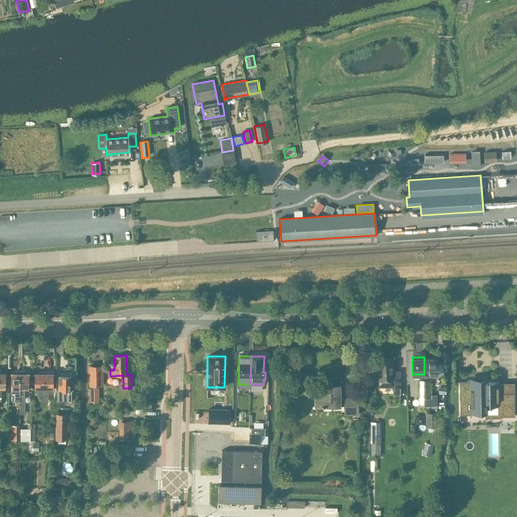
[(435,357),(424,357),(425,374),(435,374),(435,357)]
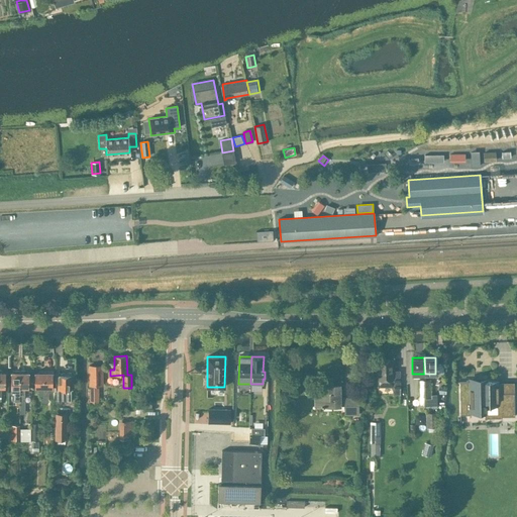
[(393,370),(393,358),(387,358),(377,358),(378,387),(393,387),(393,395),(400,395),(400,370),(393,370)]
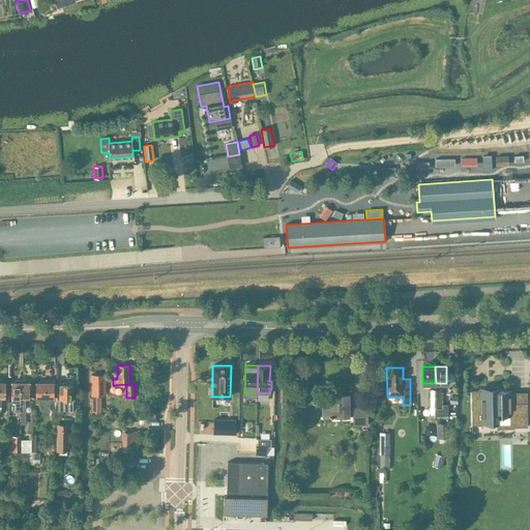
[(105,374),(91,375),(92,394),(105,394),(105,374)]
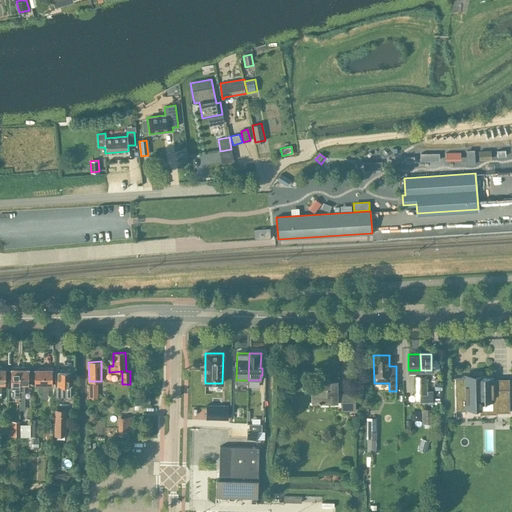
[(19,397),(20,367),(15,367),(14,368),(11,368),(11,383),(15,383),(14,397),(16,397),(19,397)]
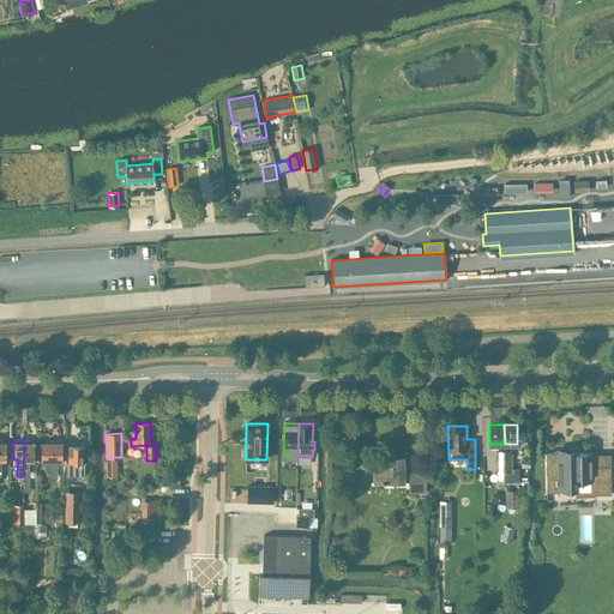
[(30,440),(24,440),(23,476),(23,480),(23,485),(29,485),(30,459),(34,459),(34,443),(30,441),(30,440)]
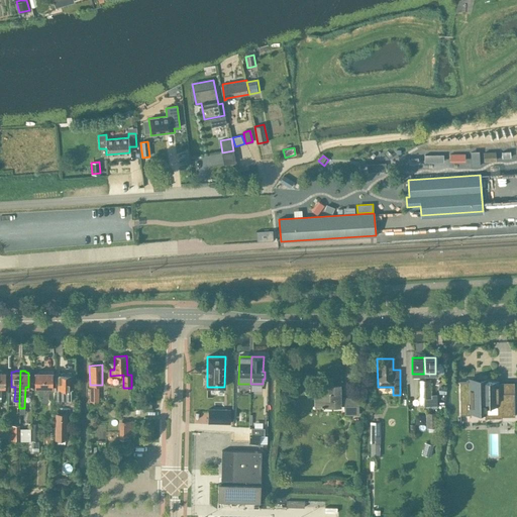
[(48,371),(38,371),(38,373),(34,373),(35,387),(38,387),(38,396),(48,396),(48,388),(53,388),(53,373),(48,373),(48,371)]
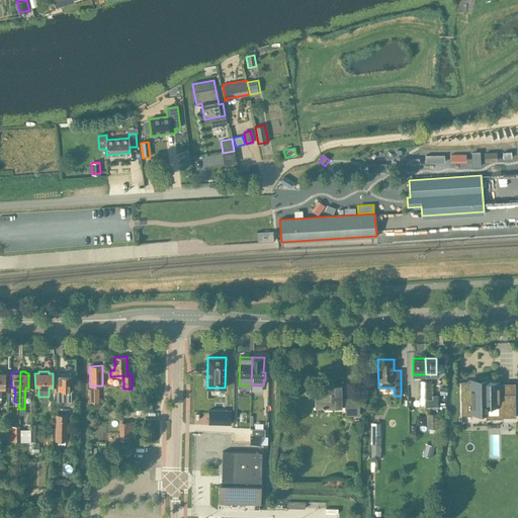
[(71,402),(71,373),(63,373),(63,375),(59,375),(59,390),(56,390),(56,404),(61,404),(61,402),(71,402)]
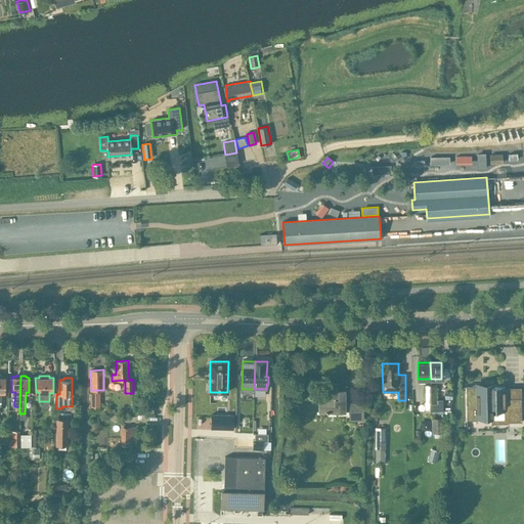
[(474,385),(466,385),(467,420),(477,420),(477,416),(490,416),(490,408),(507,408),(507,420),(509,420),(521,420),(521,415),(521,397),(520,397),(509,398),(505,398),(505,387),(490,387),(490,384),(476,384),(476,385),(474,385)]
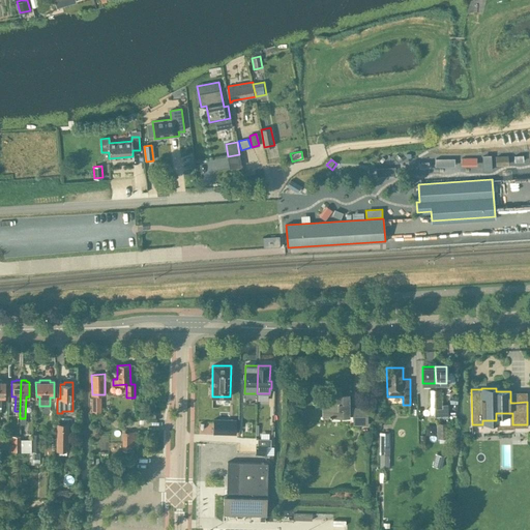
[(349,408),(348,394),(322,395),(323,416),(354,415),(354,424),(367,424),(367,408),(349,408)]
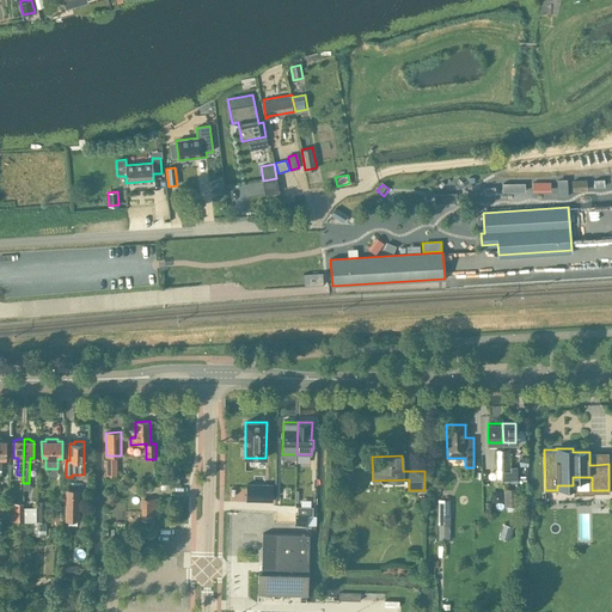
[(509,467),(503,467),(503,481),(509,479),(516,479),(516,467),(509,467)]
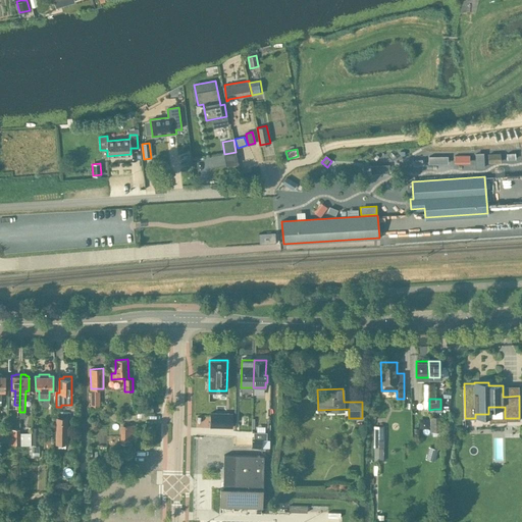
[(233,414),(211,414),(211,427),(233,427),(233,414)]
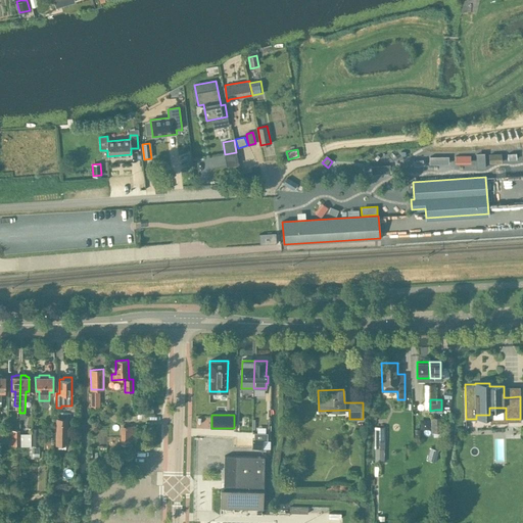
[(67,417),(57,417),(57,423),(57,444),(67,443),(67,424),(67,417)]
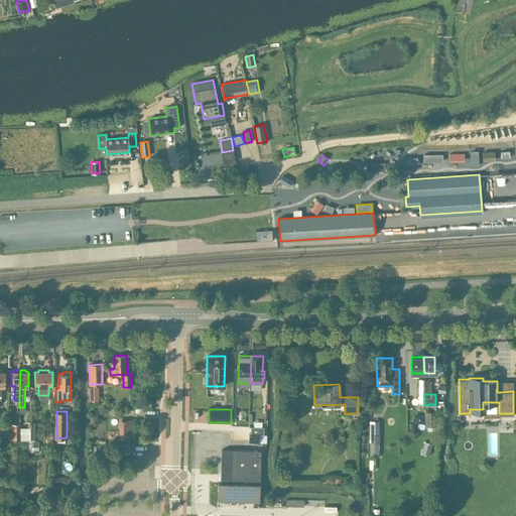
[(436,411),(426,412),(426,426),(436,426),(436,411)]
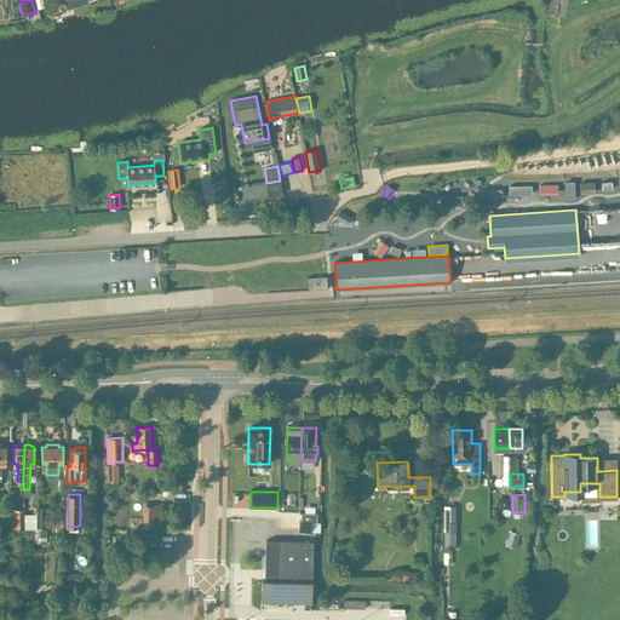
[(158,505),(147,505),(147,526),(154,526),(158,526),(158,516),(158,505)]
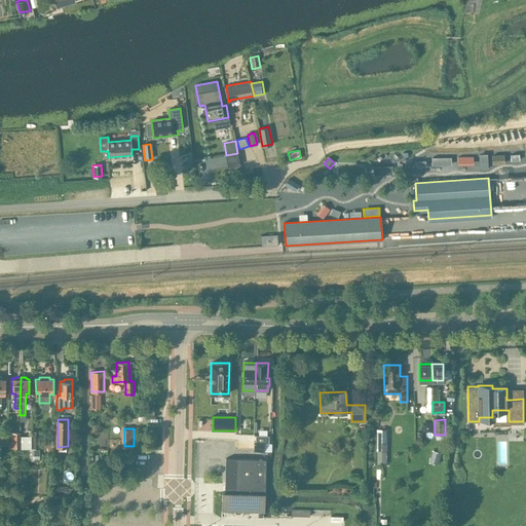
[(386,428),(377,428),(376,464),(385,464),(385,452),(386,452),(386,428)]
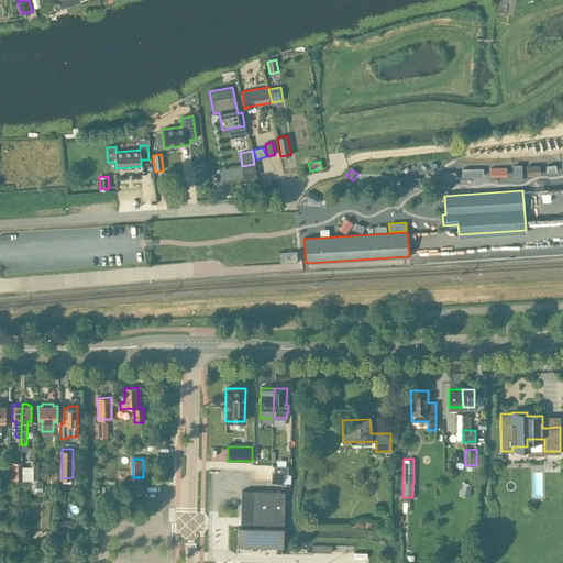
[(273,465),(273,473),(283,473),(283,474),(288,474),(288,466),(273,465)]
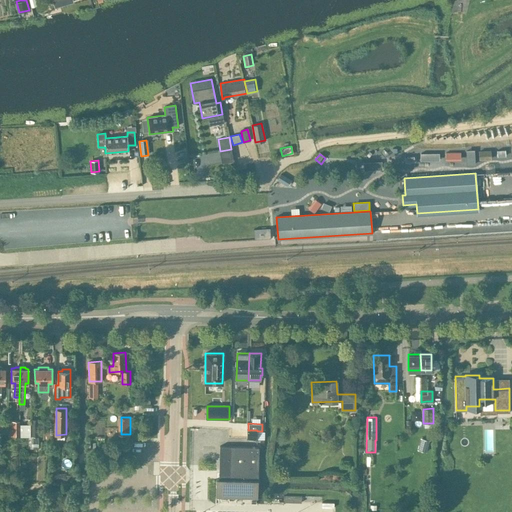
[(30,424),(20,424),(20,436),(30,436),(30,424)]
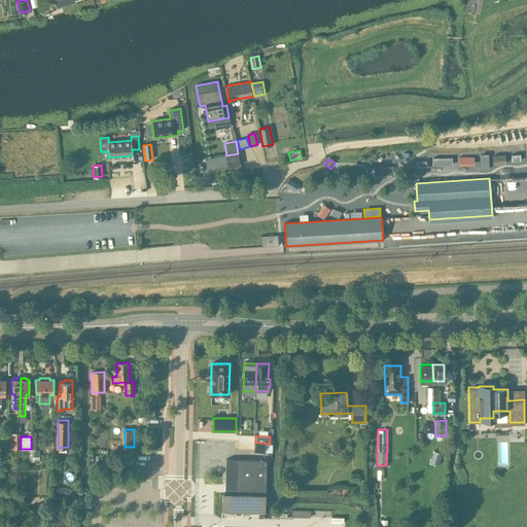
[(265,443),(254,443),(254,452),(265,452),(265,444),(265,443)]
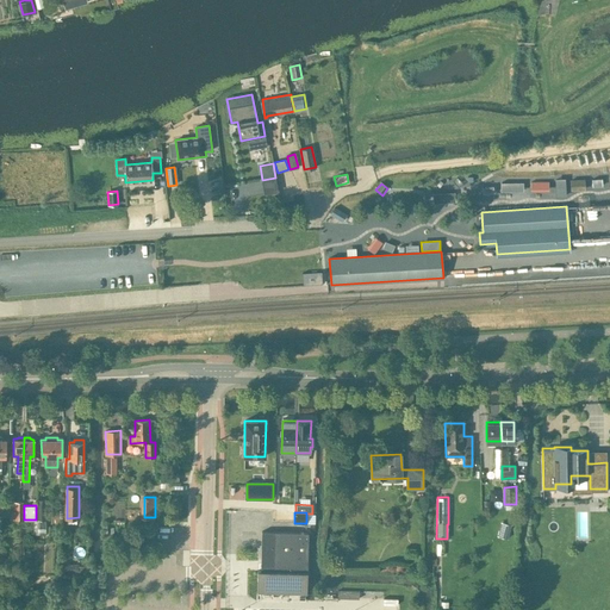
[(37,522),(33,522),(33,533),(39,533),(45,533),(45,524),(45,520),(47,517),(37,517),(37,521),(37,522)]
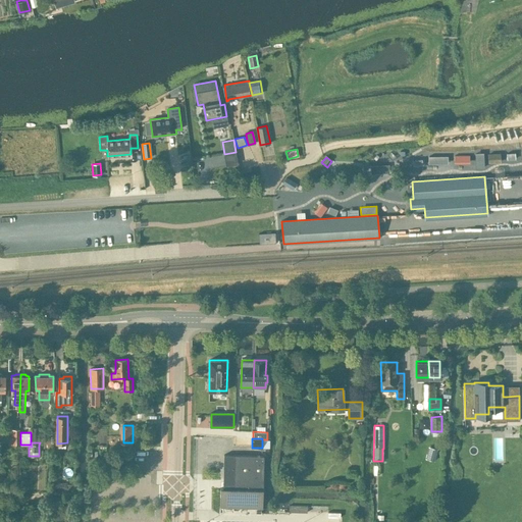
[(437,449),(428,447),(426,458),(434,460),(437,449)]
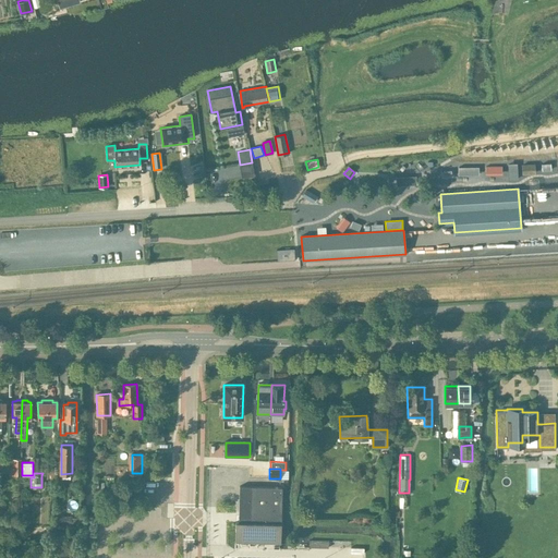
[(282,487),(240,486),(239,521),(235,521),(235,542),(281,543),(281,530),(282,487)]
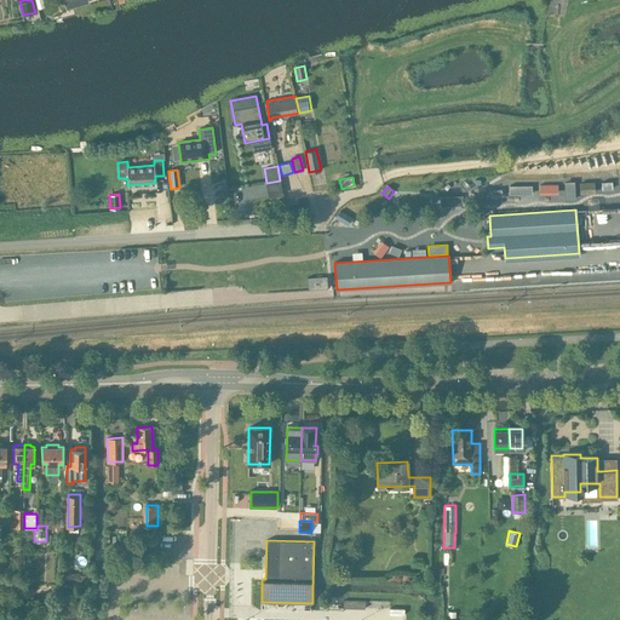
[(423,557),(413,557),(412,569),(422,570),(423,557)]
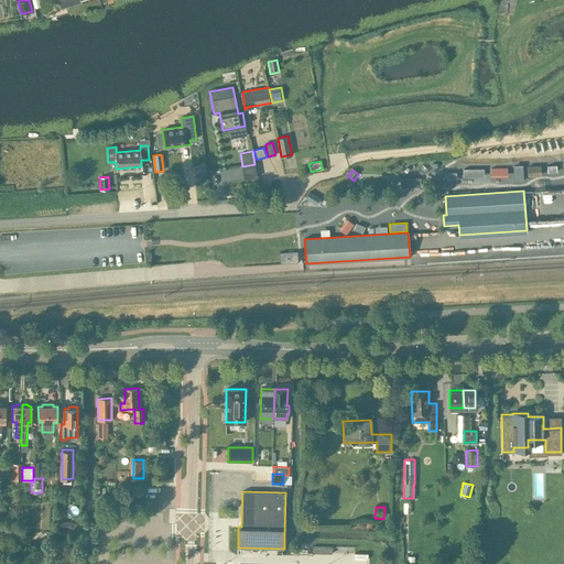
[(73,522),(60,521),(60,530),(72,531),(73,522)]
